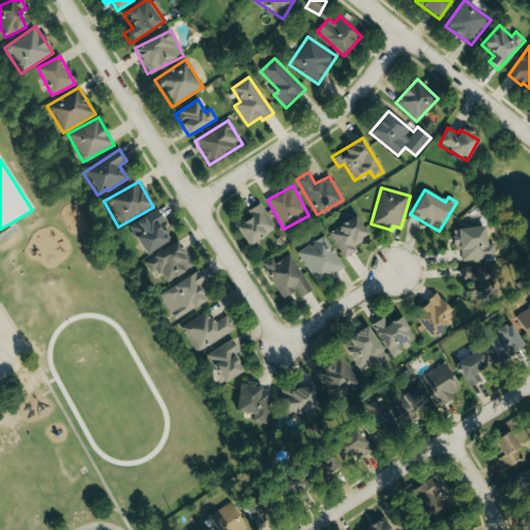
[(276,229),(260,203),(247,211),(252,218),(235,229),(247,247),(276,229)]
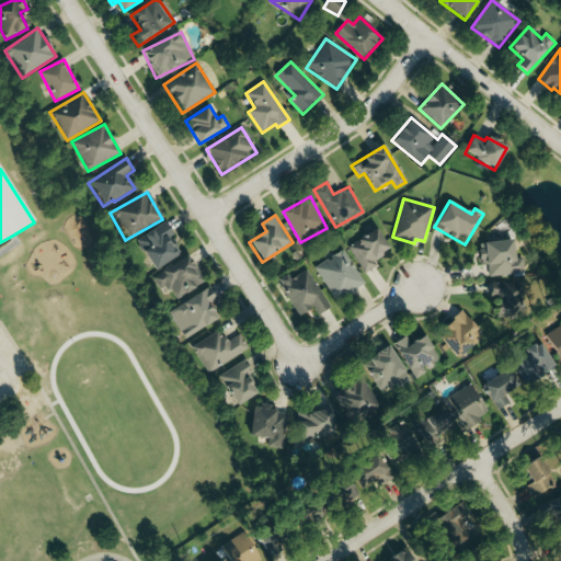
[(164,224),(136,240),(152,271),(182,254),(164,224)]
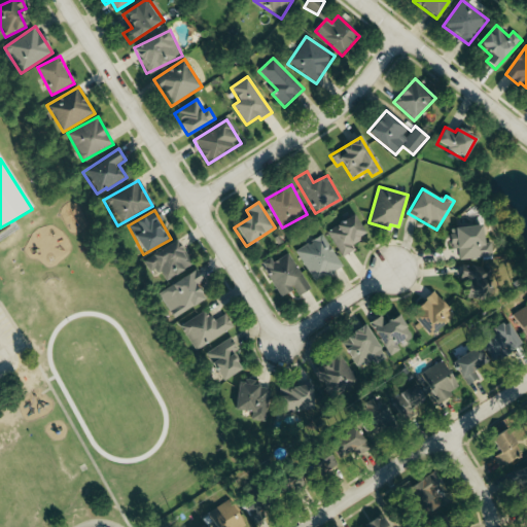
[(326,232),(343,258),(355,250),(352,245),(365,236),(353,215),(326,232)]
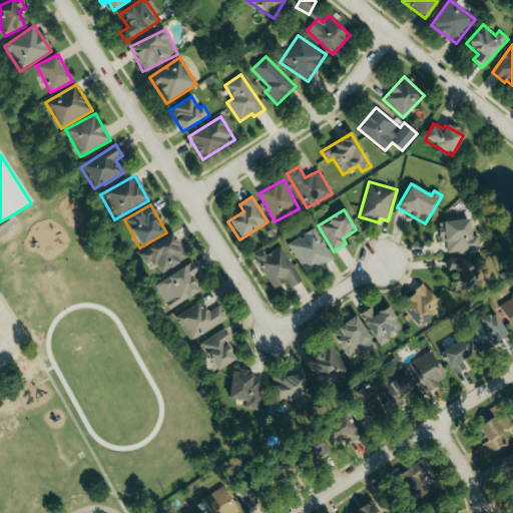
[(437,223),(439,242),(446,241),(448,253),(480,250),(478,236),(470,236),(468,219),(437,223)]
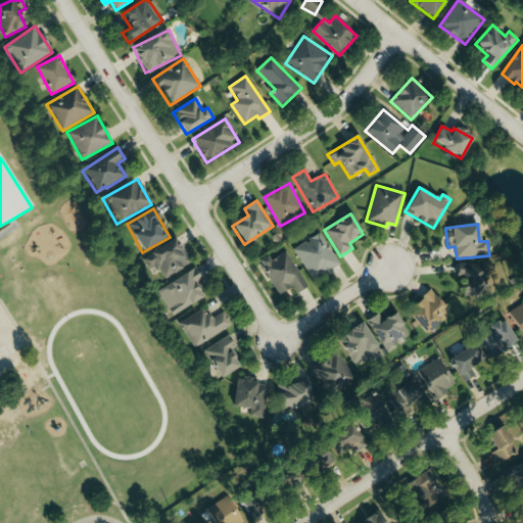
[(293,249),(314,282),(341,266),(321,233),(293,249)]
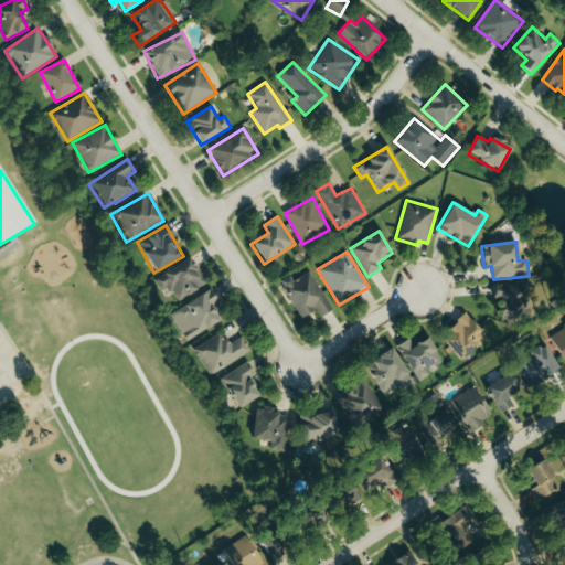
[(174,300),(204,288),(192,259),(162,272),(174,300)]
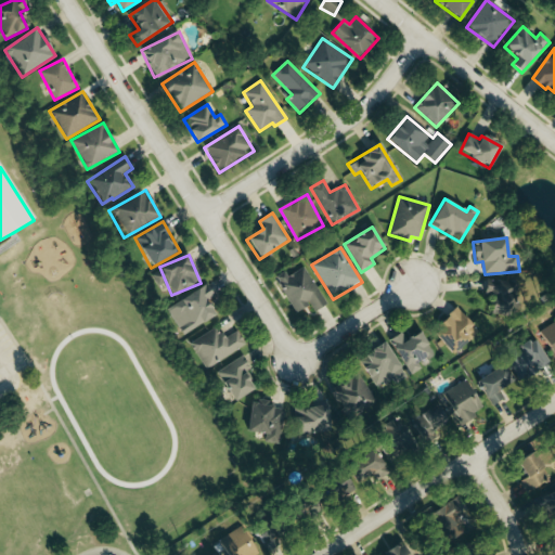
[(288,276),(285,272),(275,278),(296,313),(310,305),(314,312),(327,306),(306,267),(288,276)]
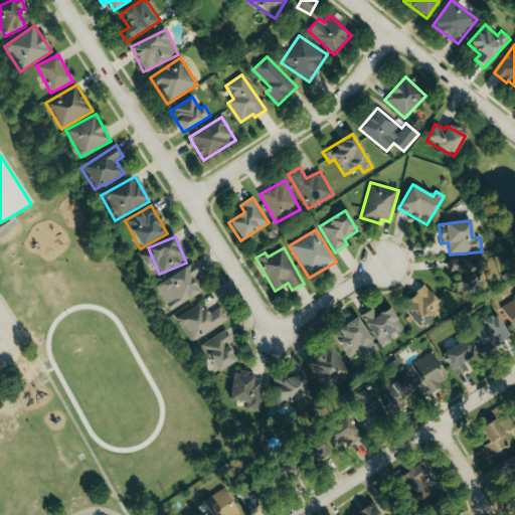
[(477,263),(457,261),(454,292),(474,294),(477,263)]
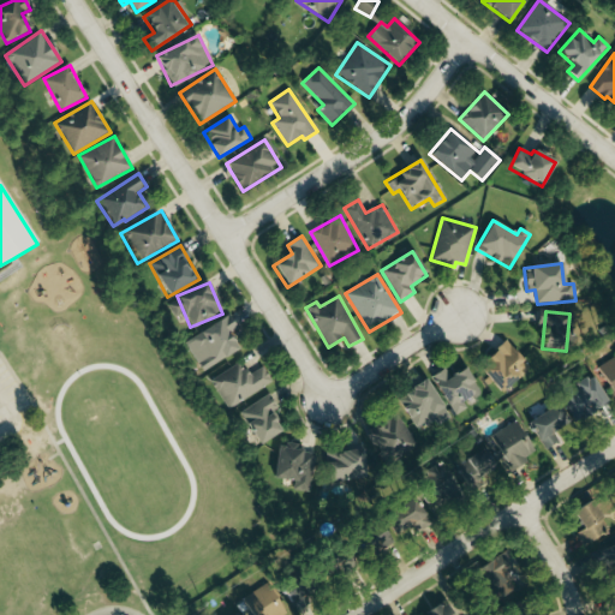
[(203,372),(238,350),(228,334),(238,328),(228,315),(185,344),(203,372)]
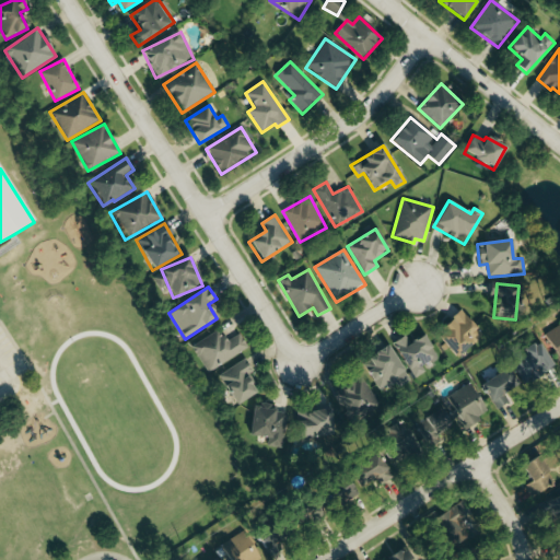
[(435,328),(451,356),(480,339),(465,312),(435,328)]
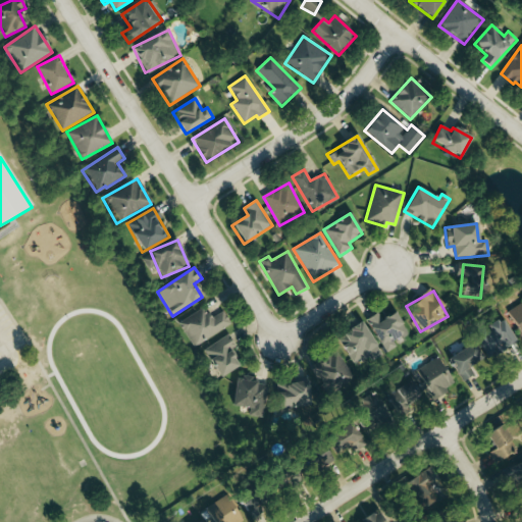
[(520,341),(521,340),(521,304),(511,308),(520,341)]
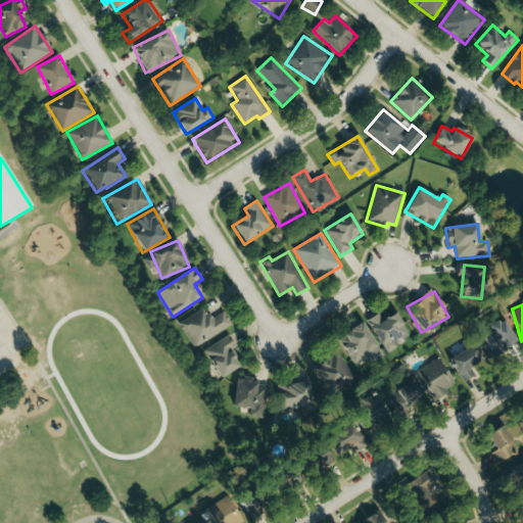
[(191,347),(231,328),(224,313),(209,320),(205,310),(180,322),(191,347)]
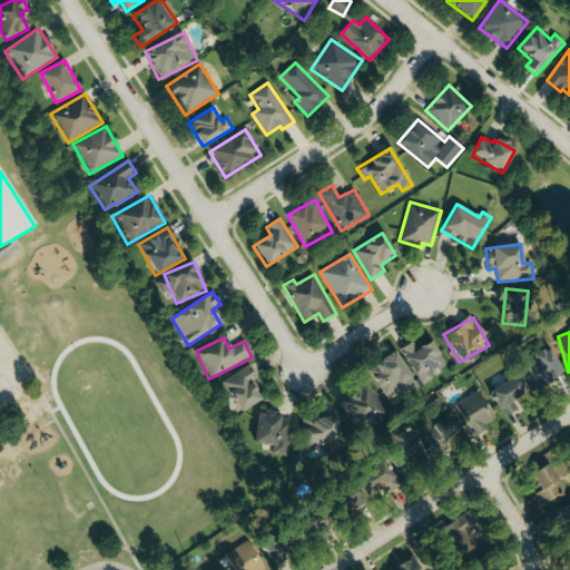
[(444,366),(432,342),(416,350),(412,342),(400,349),(420,386),(433,380),(430,374),(444,366)]
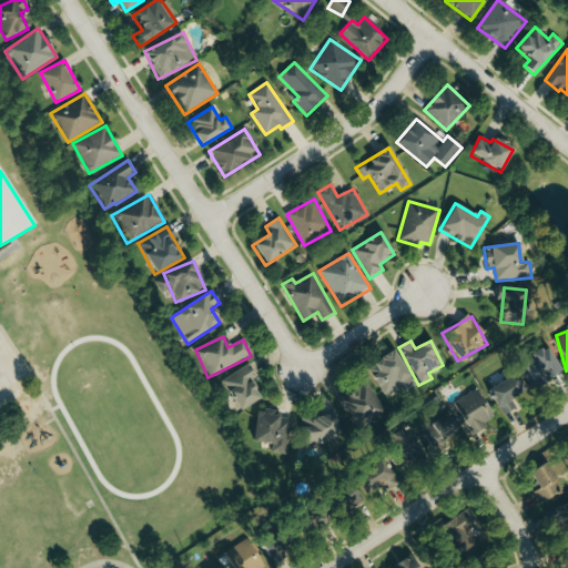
[(548,347),(517,361),(529,388),(560,375),(548,347)]
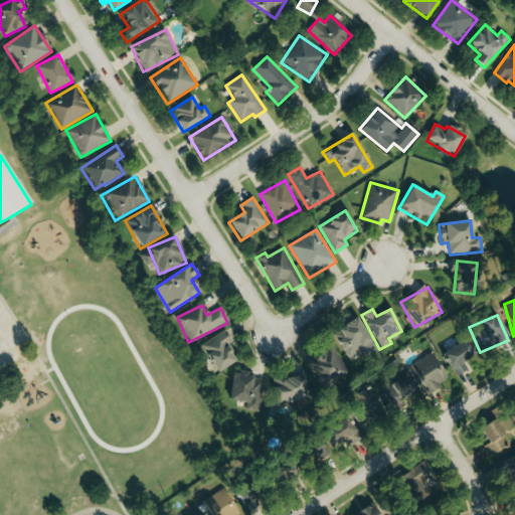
[(350,363),(374,347),(355,319),(331,335),(350,363)]
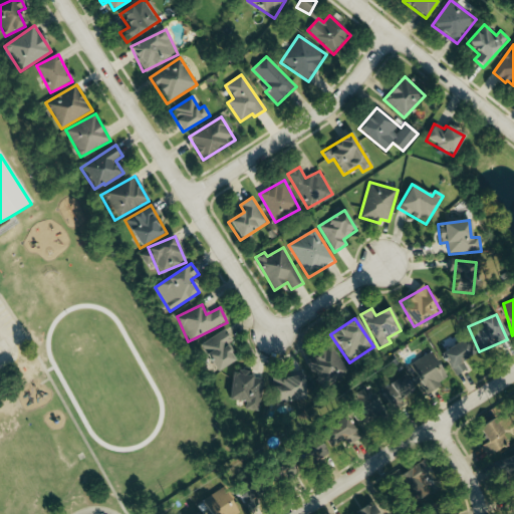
[(231,342),(226,330),(201,342),(214,372),(237,361),(228,343),(231,342)]
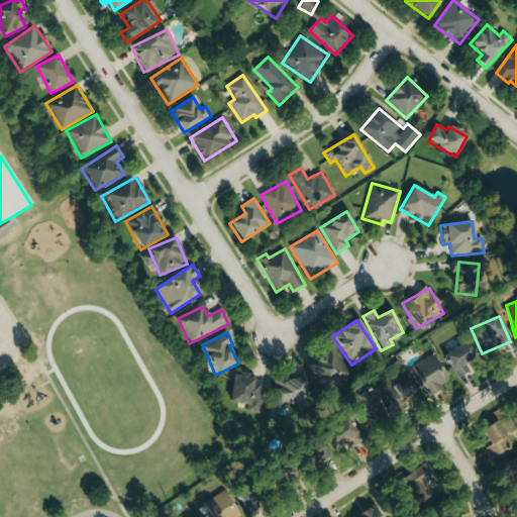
[(444,352),(456,378),(467,373),(462,363),(478,355),(471,340),(444,352)]
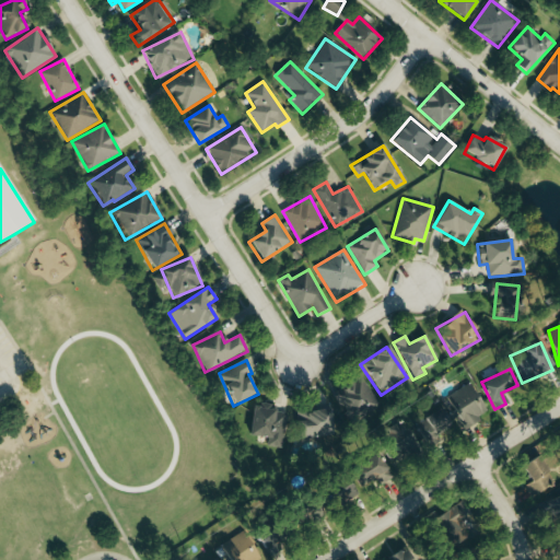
[(337,395),(360,426),(384,408),(361,376),(337,395)]
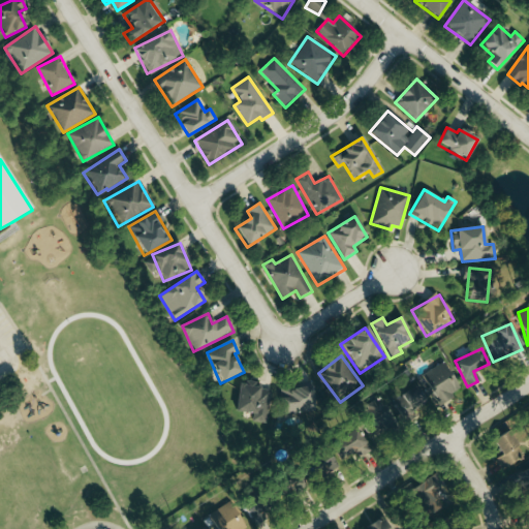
[(461,391),(444,362),(421,376),(437,404),(461,391)]
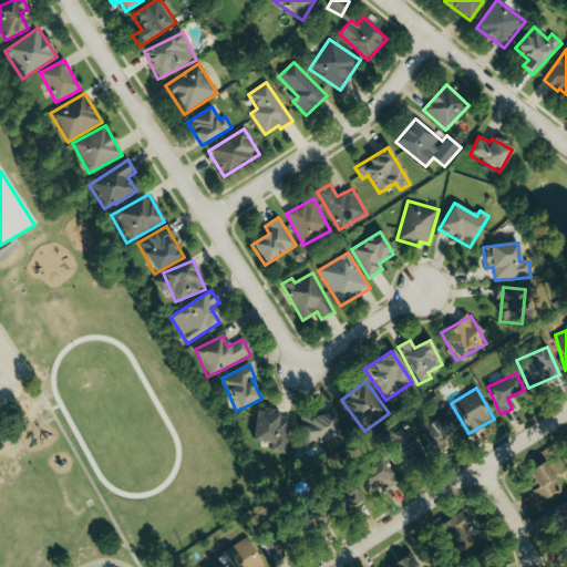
[(292,416),(256,411),(251,442),(271,445),(270,452),(286,455),(292,416)]
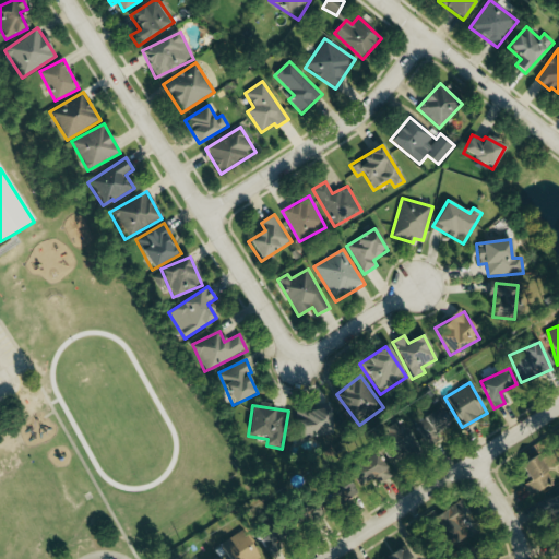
[(423,440),(451,427),(442,406),(414,419),(423,440)]
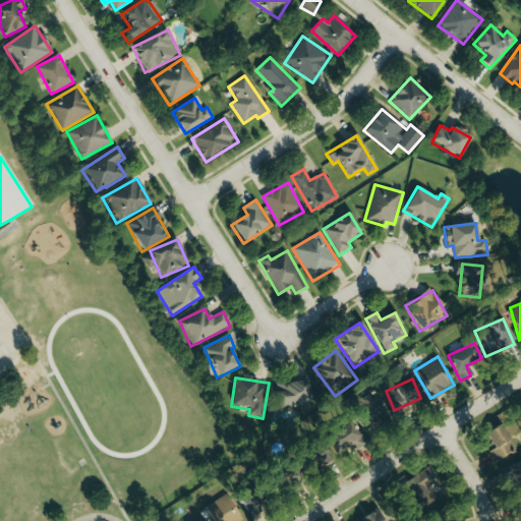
[(280,409),(310,405),(306,382),(276,386),(280,409)]
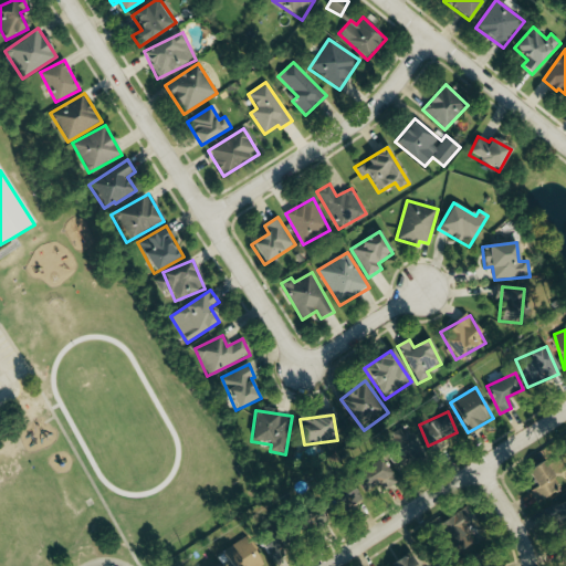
[(396,467),(423,450),(408,426),(380,443),(396,467)]
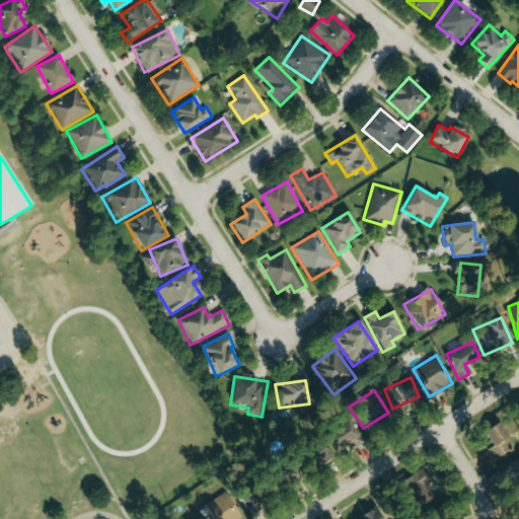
[(336,454),(361,437),(349,419),(323,435),(336,454)]
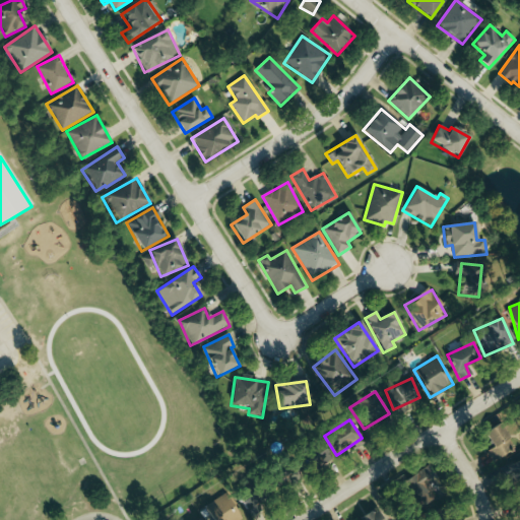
[(493,447),(486,451),(493,461),(514,448),(499,423),(483,432),(493,447)]
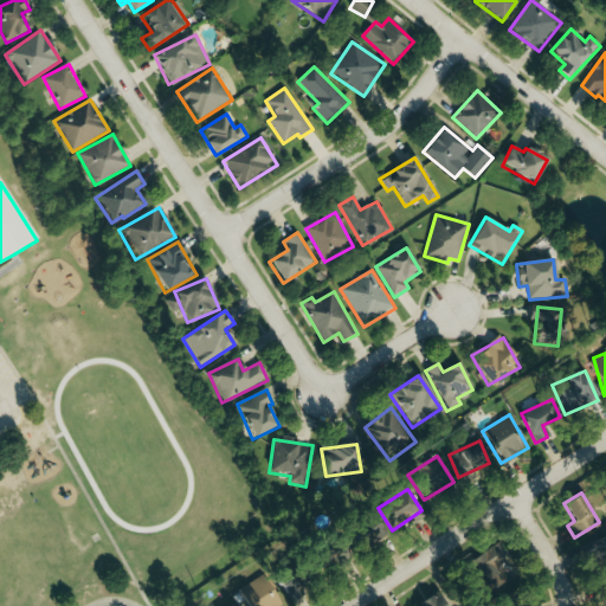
[(354,528),(365,547),(387,535),(376,515),(354,528)]
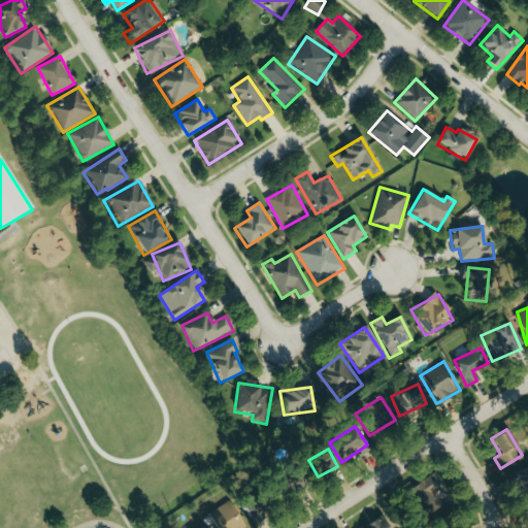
[(527,490),(527,466),(509,474),(519,495),(527,490)]
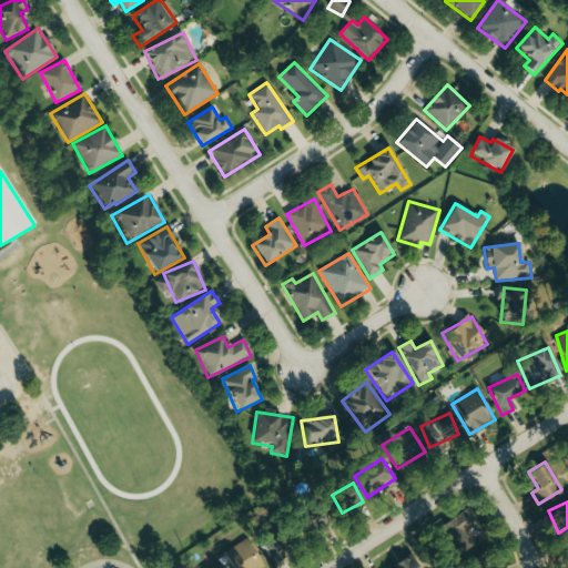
[(469,530),(478,526),(470,509),(438,525),(454,555),(476,544),(469,530)]
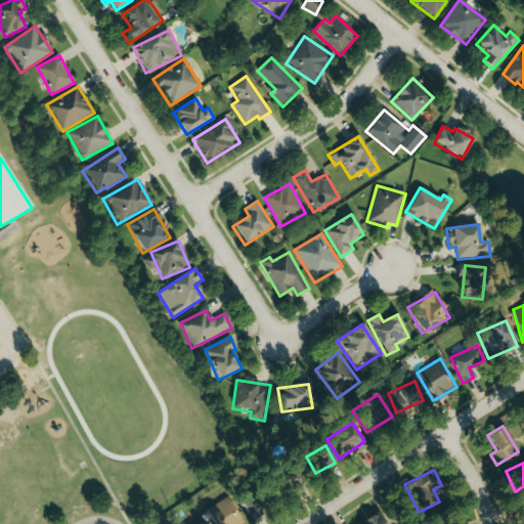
[(241,499),(249,520),(268,512),(260,491),(241,499)]
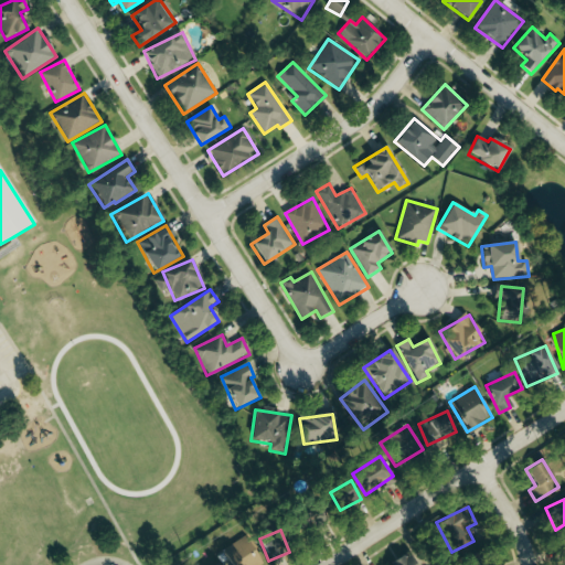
[(257,564),(262,563),(246,536),(217,554),(220,557),(208,564),(257,564)]
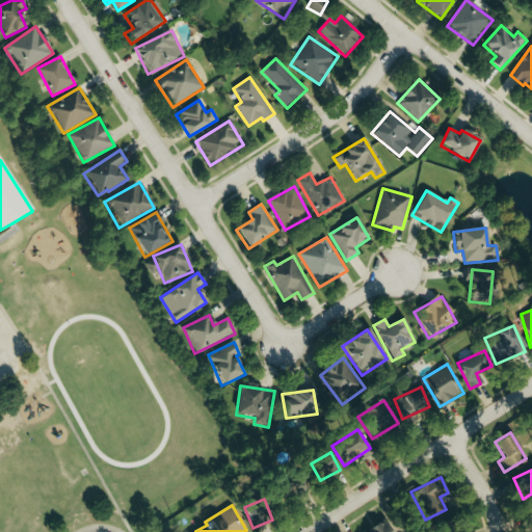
[(364,530),(364,531),(390,531),(387,521),(364,530)]
